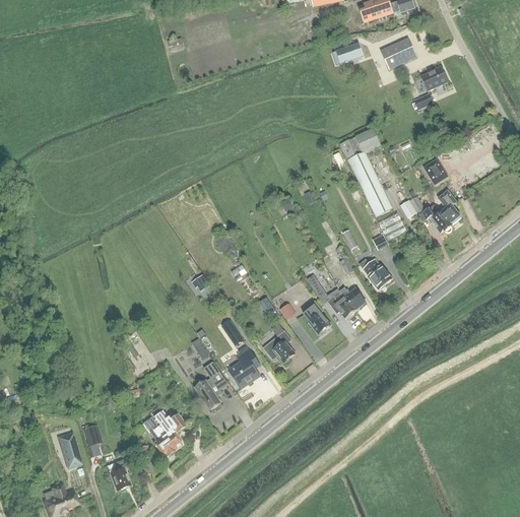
[(365,8),(360,10),(364,21),(364,22),(393,12),(399,10),(400,12),(415,7),(412,0),(396,0),(390,2),(389,0),(369,0),(363,2),(365,8)]
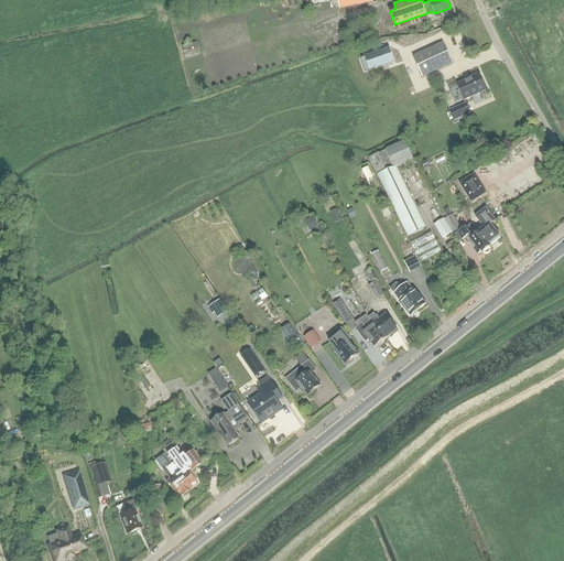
[(182,43),(184,55),(199,52),(196,40),(182,43)]
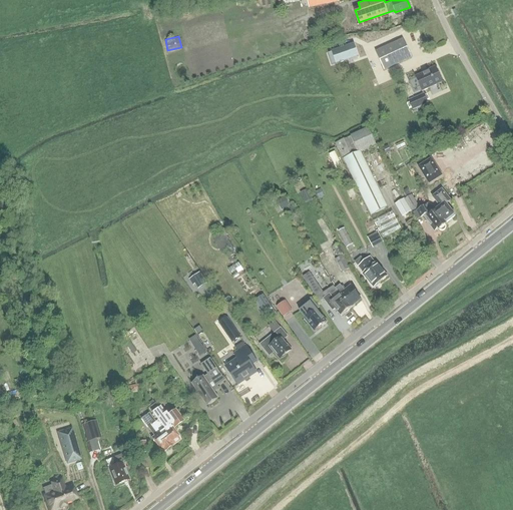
[(403,36),(375,49),(384,67),(411,55),(403,36)]
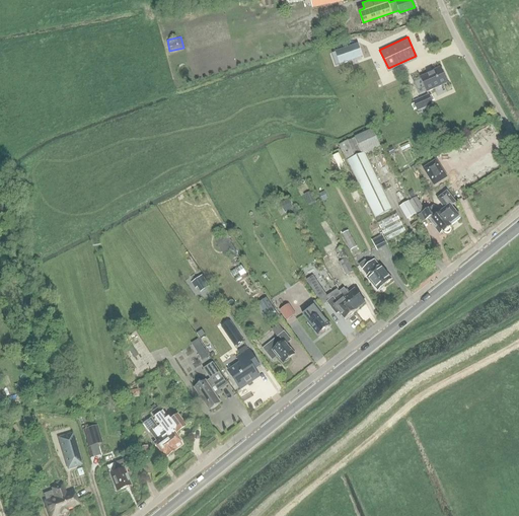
[(357,40),(332,48),(340,66),(364,57),(357,40)]
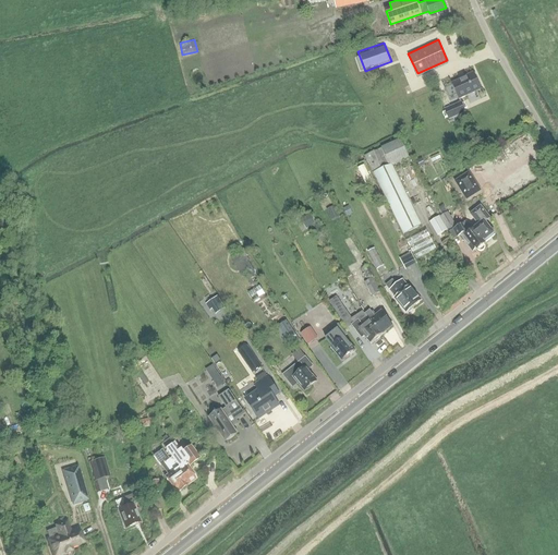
[(465,73),(465,74),(451,81),(459,97),(481,87),(473,70),(465,73)]
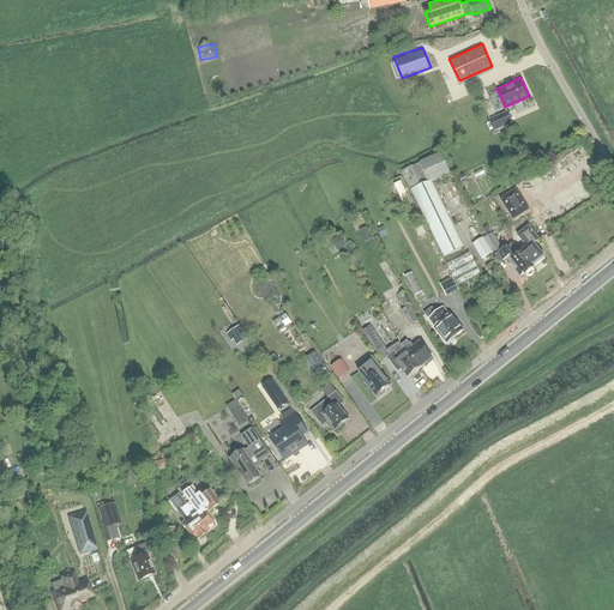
[(507,109),(489,118),(494,128),(512,120),(507,109)]
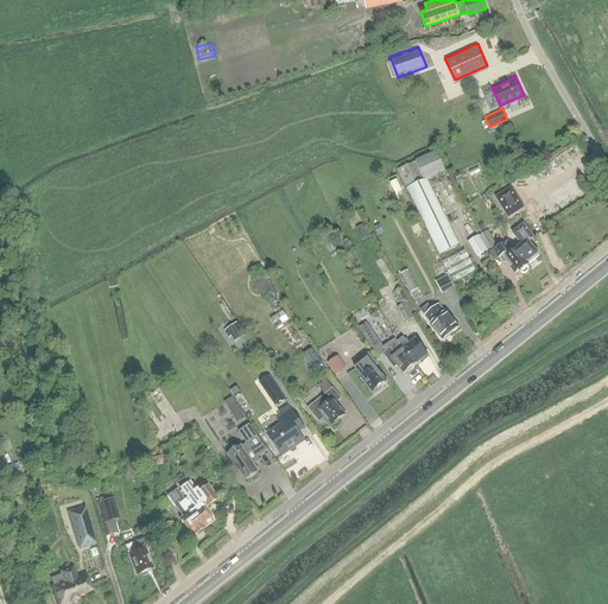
[(439,253),(458,243),(425,177),(445,169),(436,148),(397,165),(439,253)]
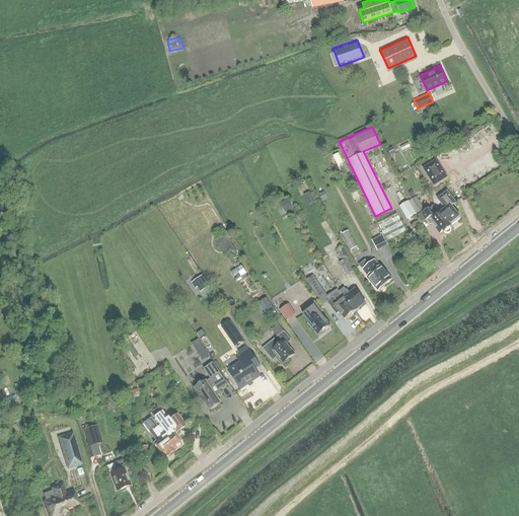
[(437,157),(423,165),(434,183),(447,174),(437,157)]
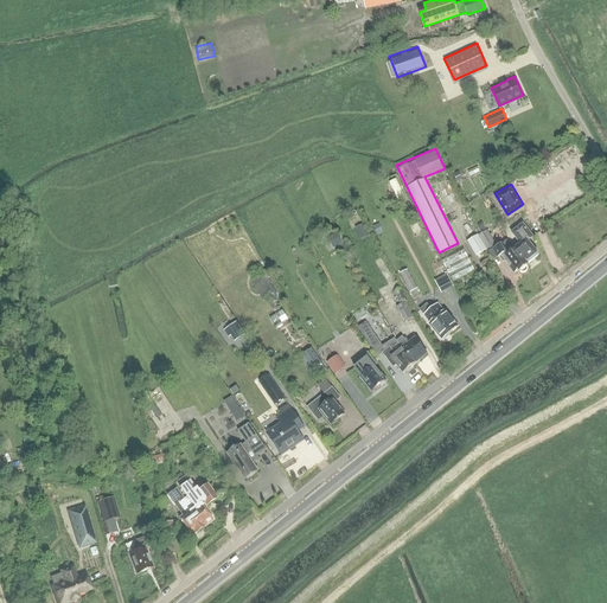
[(379,220),(374,224),(377,232),(384,229),(379,220)]
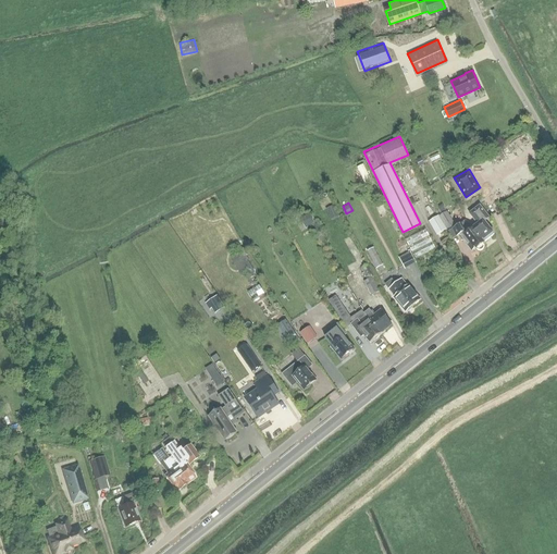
[(482,241),(483,239),(493,232),(483,219),(489,216),(479,204),(469,211),(477,221),(471,226),(482,241)]
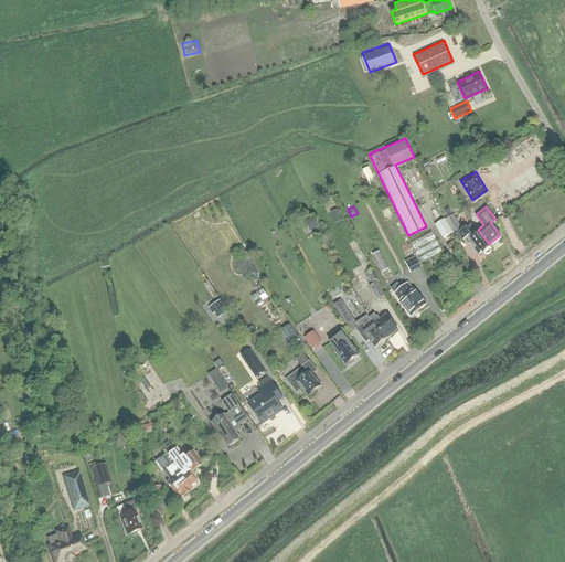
[(339,209),(332,212),(336,219),(343,215),(339,209)]
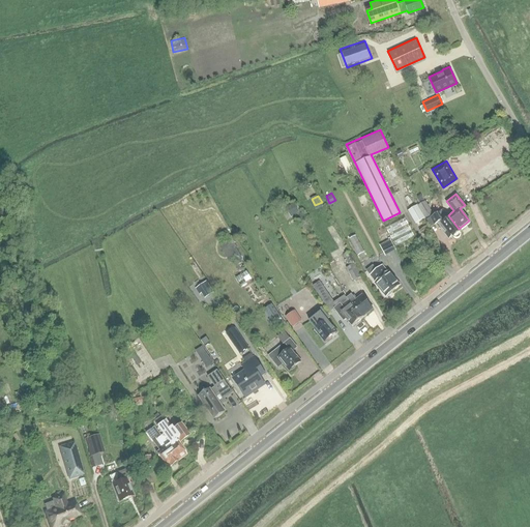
[(425,216),(433,212),(424,199),(417,203),(425,216)]
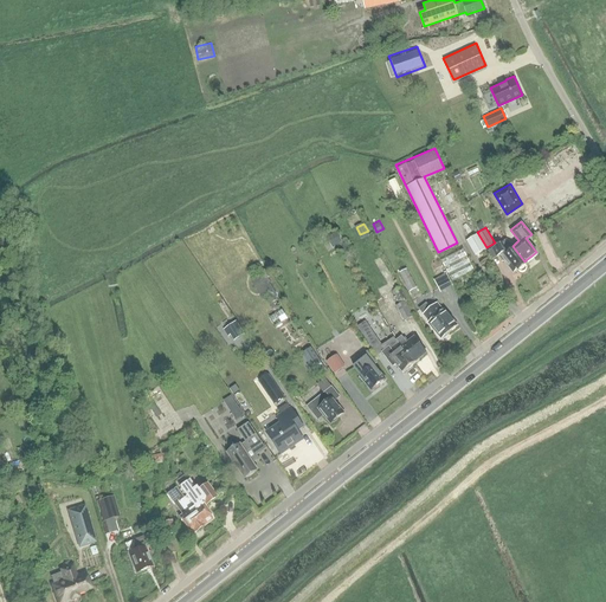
[(336,230),(327,235),(333,246),(342,240),(336,230)]
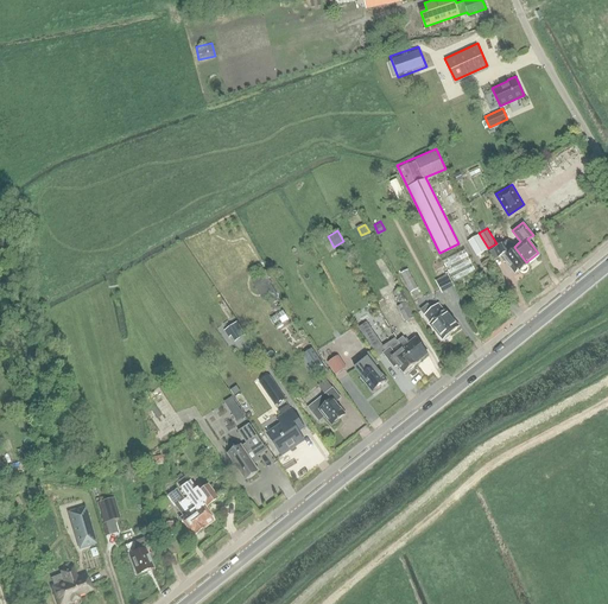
[(479,233),(469,239),(477,254),(487,248),(479,233)]
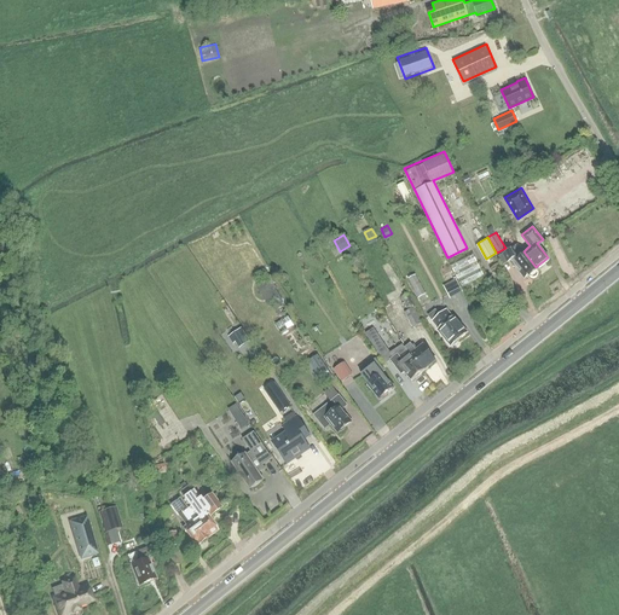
[(538,272),(538,271),(538,270),(537,268),(538,267),(537,266),(536,267),(524,251),(516,243),(510,248),(504,249),(512,265),(514,265),(524,277),(526,274),(527,276),(528,274),(530,276),(532,277),(533,277),(534,276),(536,276),(537,274),(538,273),(538,272)]
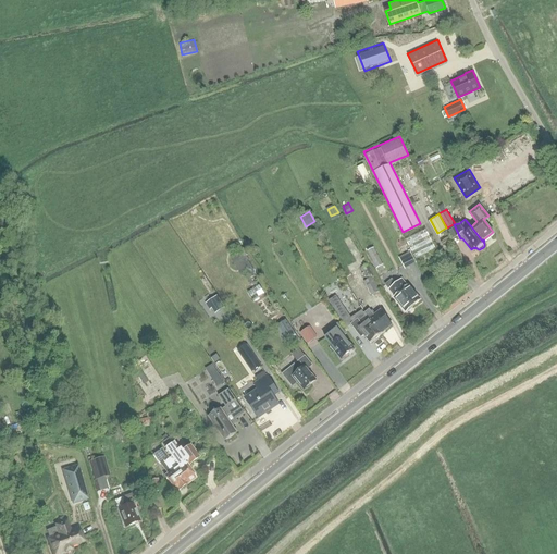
[(425,228),(406,237),(415,257),(436,246),(425,228)]
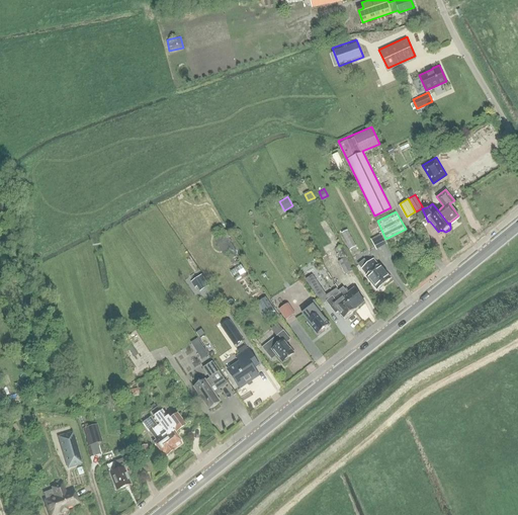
[(228,228),(223,231),(224,233),(226,237),(231,233),(228,228)]
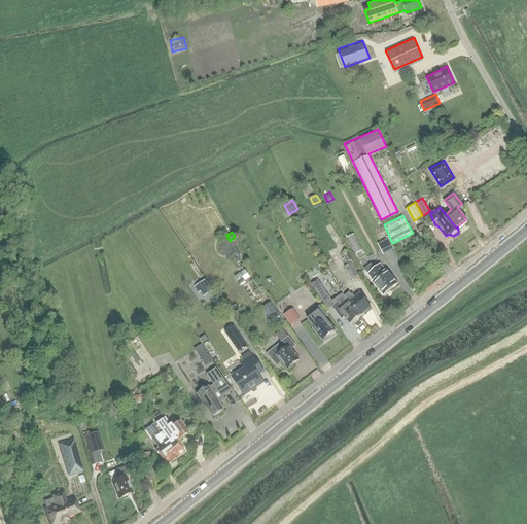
[(354,232),(347,236),(356,252),(362,248),(354,232)]
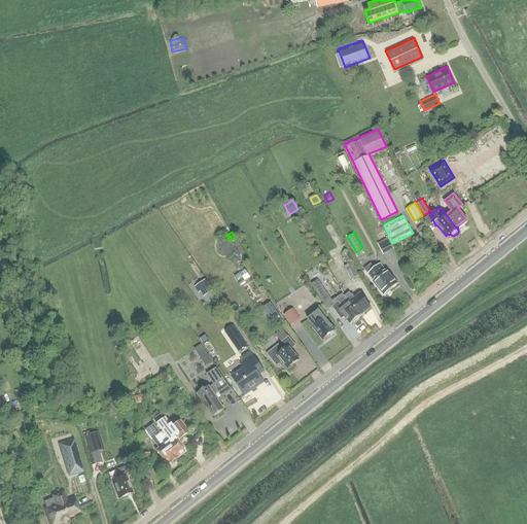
[(388,236),(377,242),(383,253),(394,247),(388,236)]
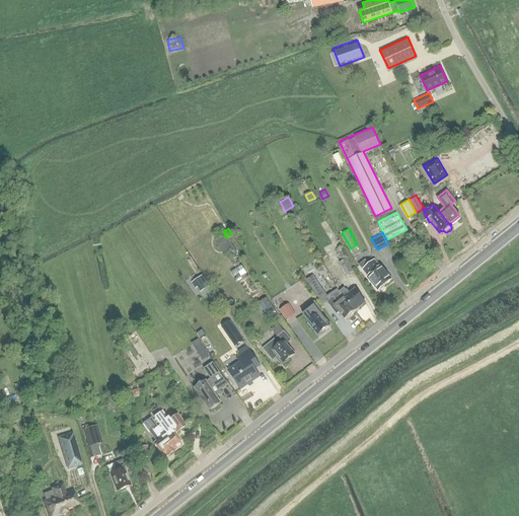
[(224,233),(215,239),(219,244),(227,238),(226,237),(224,233)]
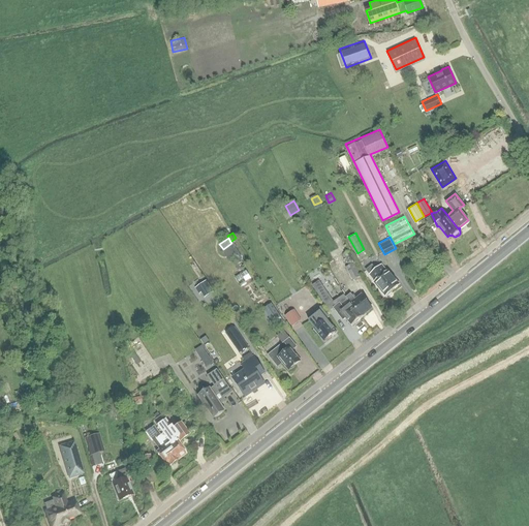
[(342,252),(348,264),(353,260),(354,259),(349,248),(342,252)]
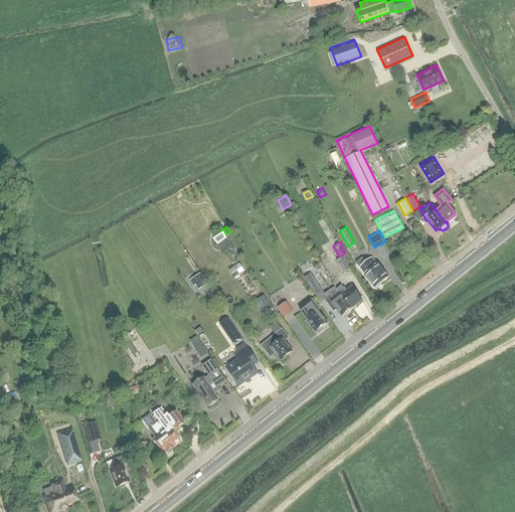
[(343,271),(351,267),(344,253),(339,257),(336,259),(343,271)]
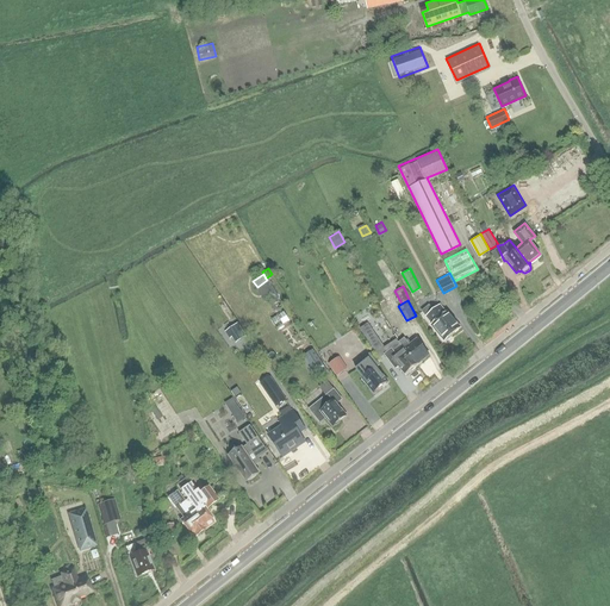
[(447,311),(440,303),(434,308),(429,303),(421,308),(433,323),(431,323),(444,338),(460,325),(447,310),(447,311)]
